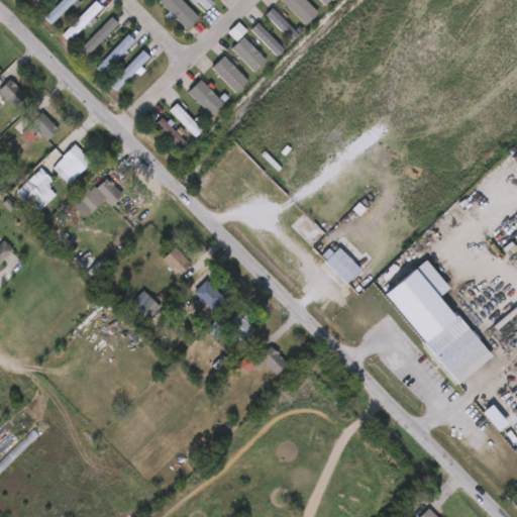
[(79,4),(75,8),(72,5),(52,24),(44,17),(62,0),(77,0),(80,4),(79,4)]
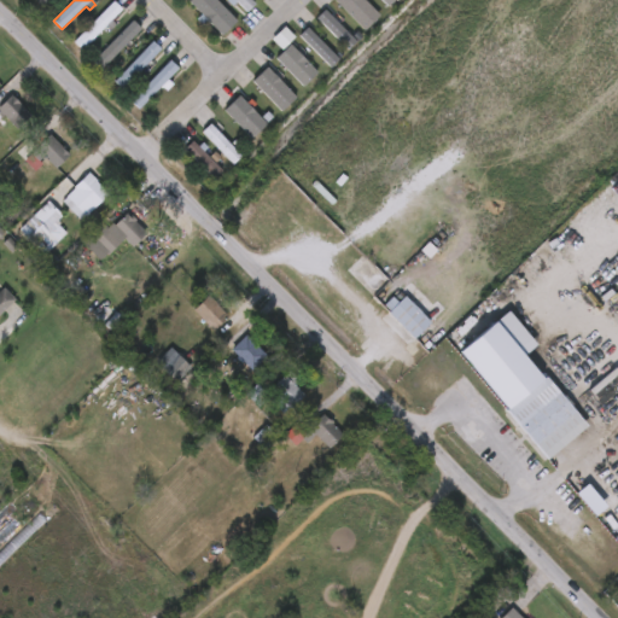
[(116,24),(110,29),(106,25),(82,50),(75,41),(114,0),(122,10),(111,21),(116,24)]
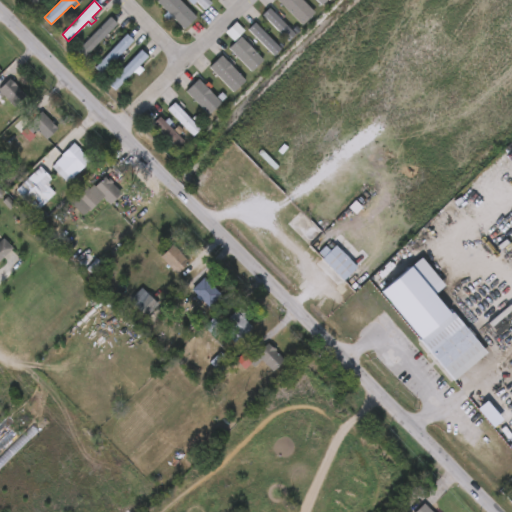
[(182,0),(199,17),(187,29),(160,1),(161,0),(182,0)]
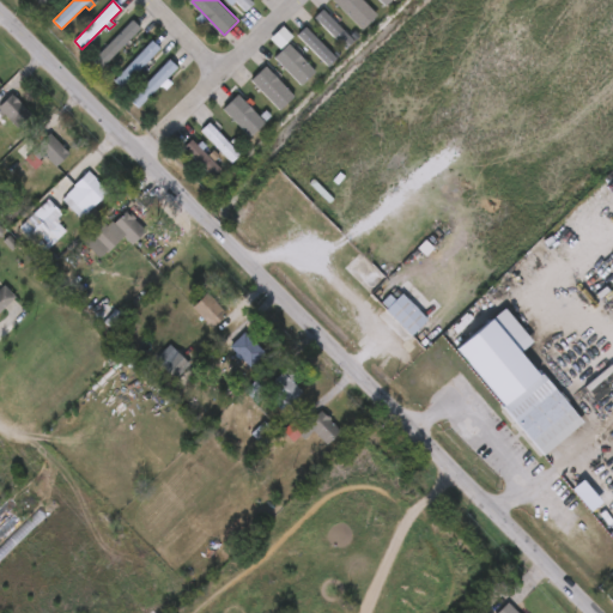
[(250,0),(254,4),(246,12),(236,2),(232,7),(225,0),(250,0)]
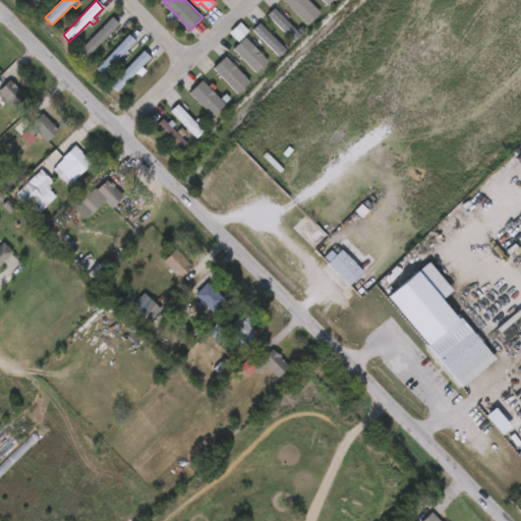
[(273,10),(282,1),(281,0),(266,0),(264,2),(273,10)]
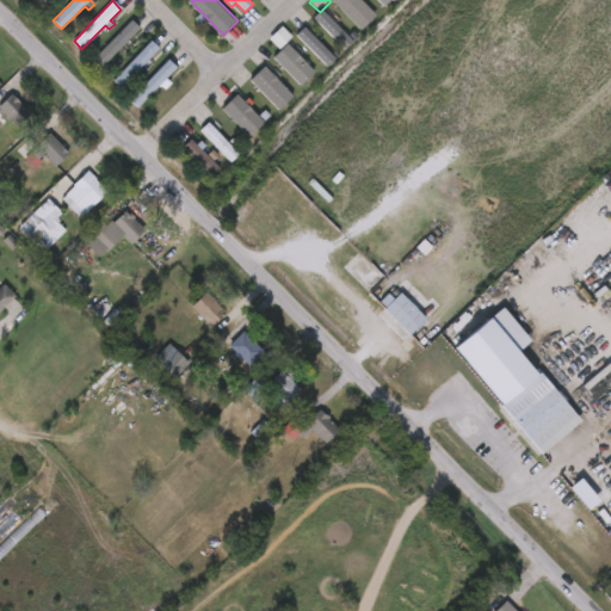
[(290,22),(300,31),(312,20),(302,11),(290,22)]
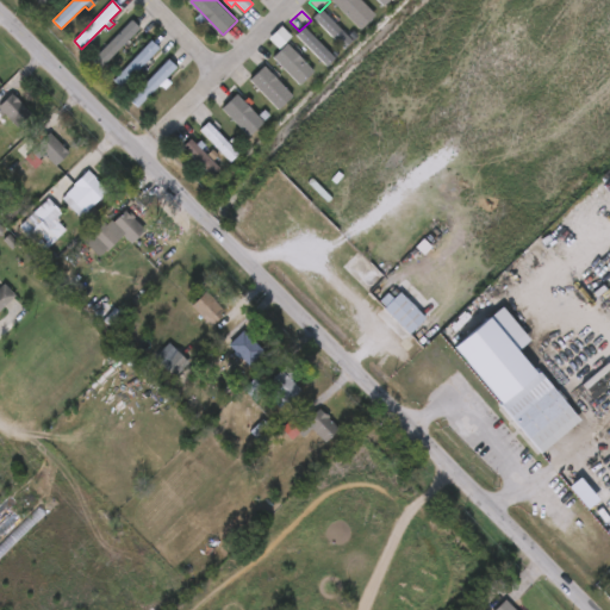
[(132,44),(128,49),(123,45),(100,68),(93,60),(131,20),(139,29),(129,39),(132,44)]
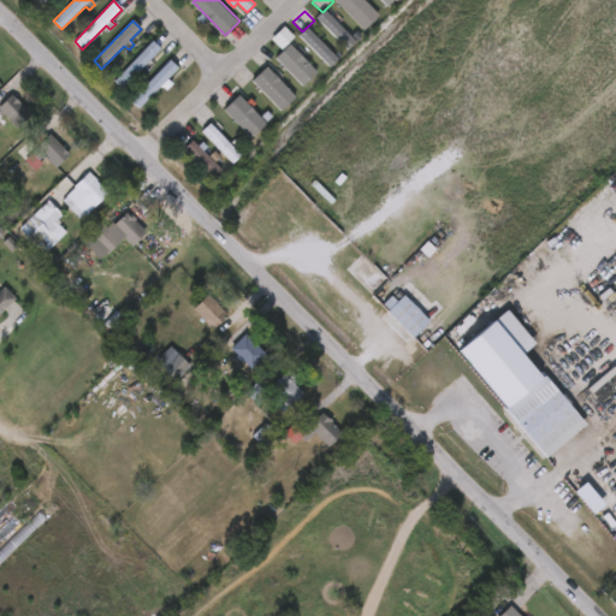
[(157,63),(150,69),(147,64),(122,89),(113,81),(153,41),(161,49),(152,59),(157,63)]
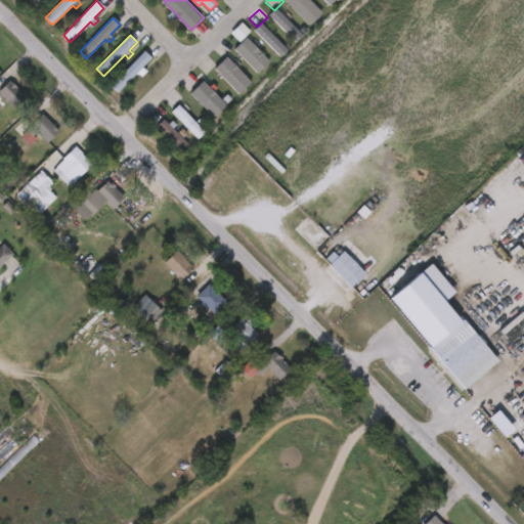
[(223,60),(233,50),(224,42),(215,51),(223,60)]
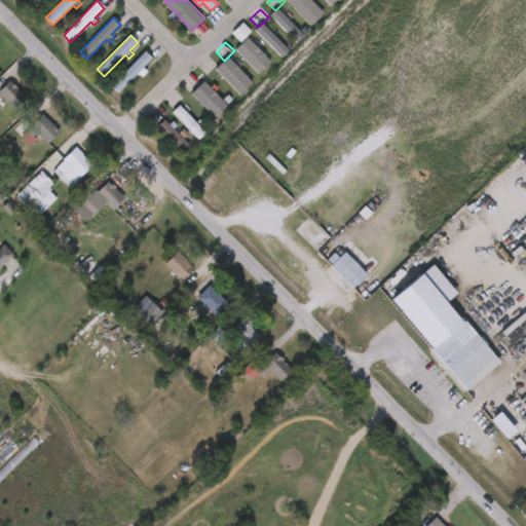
[(146,71),(142,76),(138,72),(118,92),(111,85),(145,51),(152,58),(143,68),(146,71)]
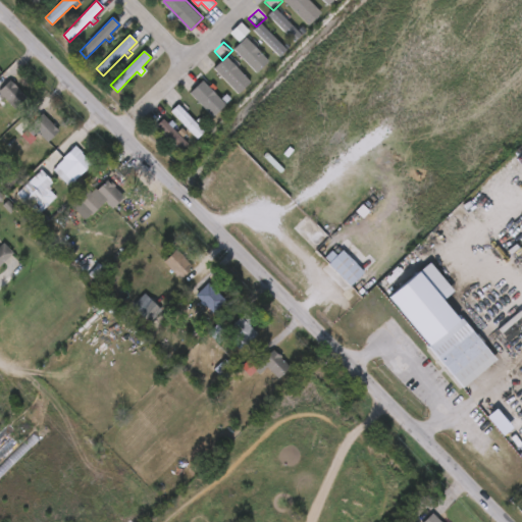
[(216,66),(207,58),(197,68),(207,76),(216,66)]
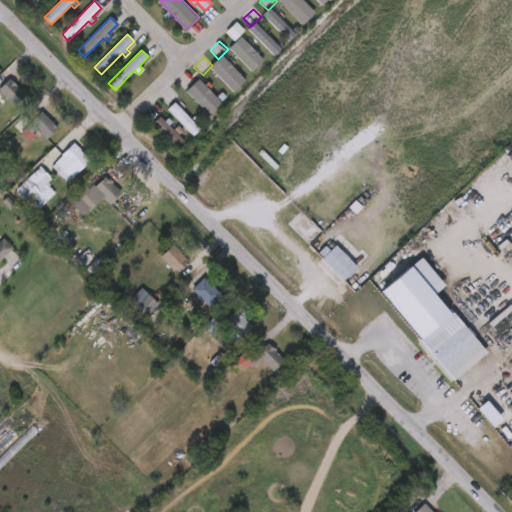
[(29,94),(16,107),(0,90),(12,77),(29,94)]
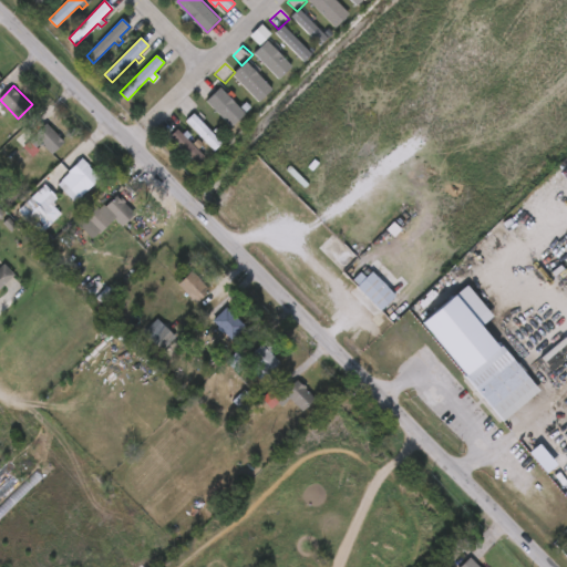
[(202,113),(206,117),(204,120),(226,143),(217,151),(188,121),(197,113),(199,115),(202,113)]
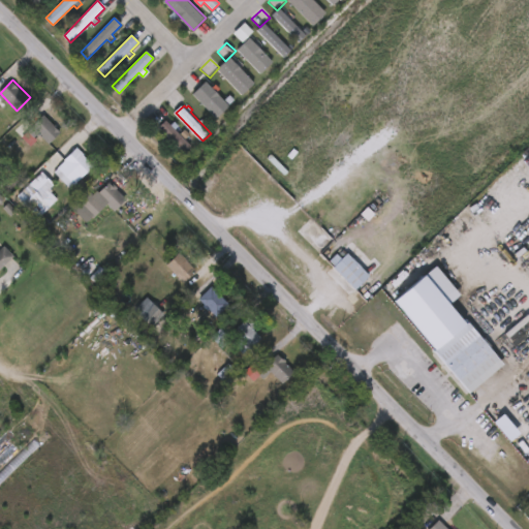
[(40,116),(42,118),(45,114),(62,132),(51,144),(40,133),(36,137),(38,139),(31,146),(23,137),(34,126),(27,119),(35,111),(40,116)]
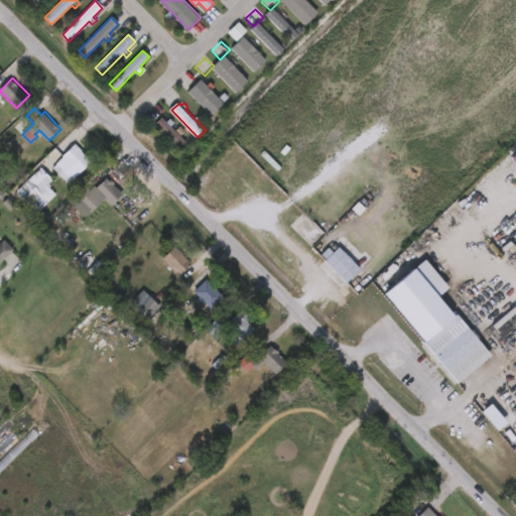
[(169,117),(175,123),(171,127),(187,142),(180,149),(155,125),(163,118),(166,121),(169,117)]
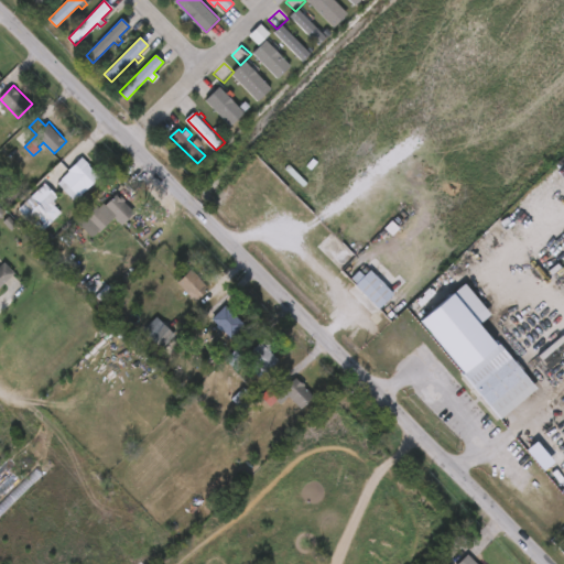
[(85,194),(82,197),(62,177),(84,156),(102,176),(85,194)]
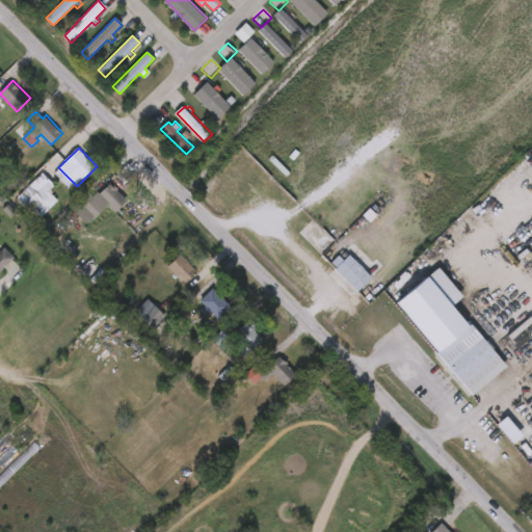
[(59,201),(41,219),(20,197),(38,179),(59,201)]
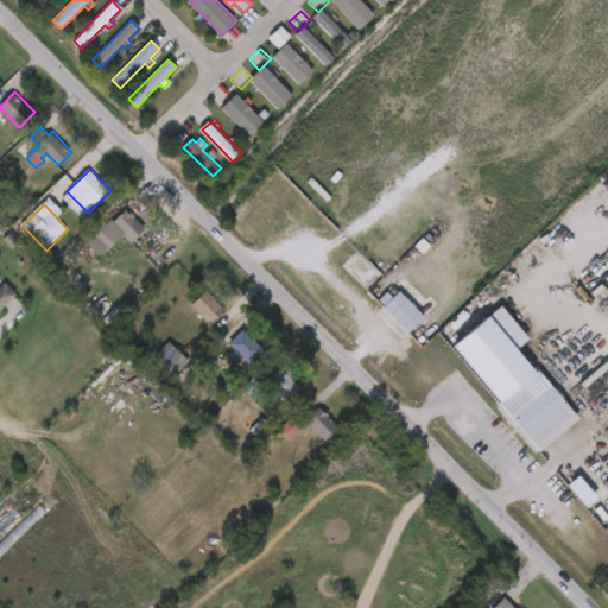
[(127,209),(132,213),(134,211),(138,216),(137,217),(149,228),(134,242),(126,234),(103,255),(84,236),(103,216),(109,223),(114,219),(116,221),(127,209)]
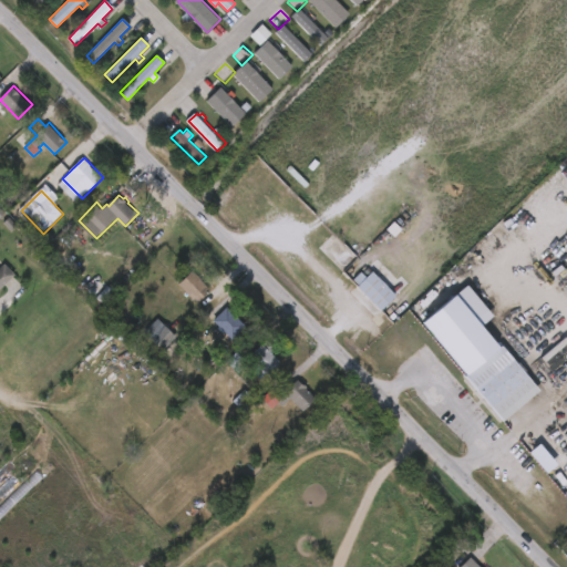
[(0,268),(3,265),(13,275),(0,288),(0,268)]
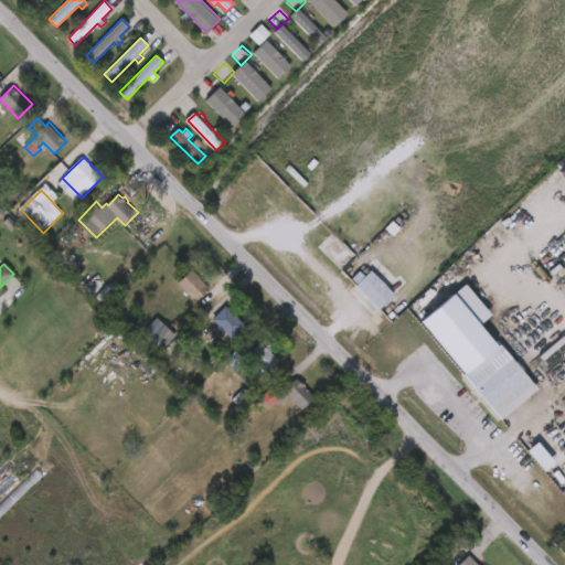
[(201,299),(199,302),(179,284),(193,269),(212,288),(201,299)]
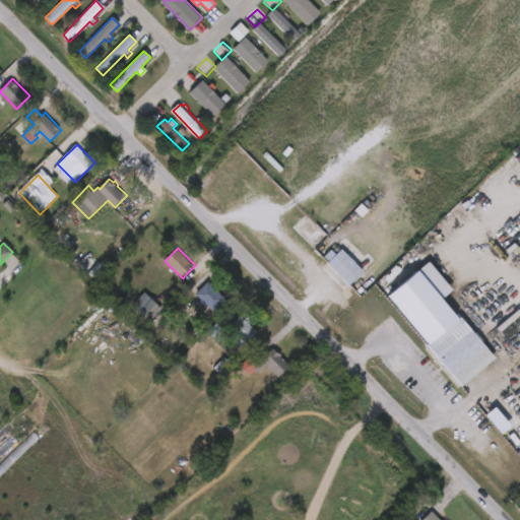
[(366,271),(351,285),(330,263),(344,249),(366,271)]
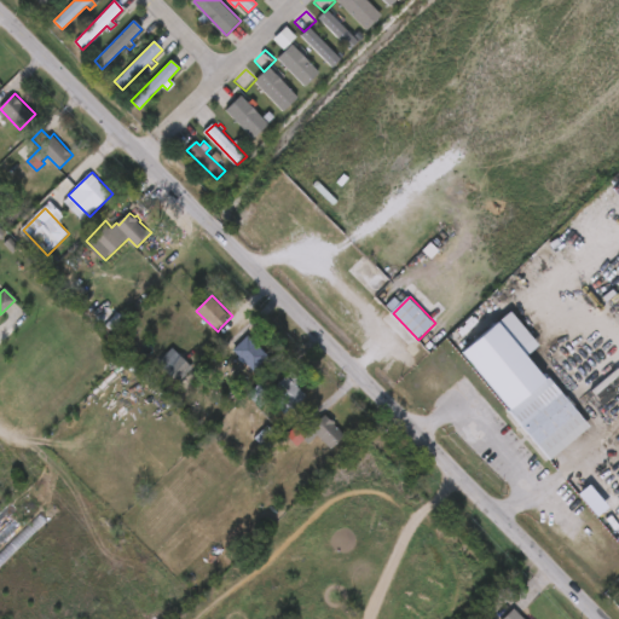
[(271,357),(256,371),(235,350),(250,335),(271,357)]
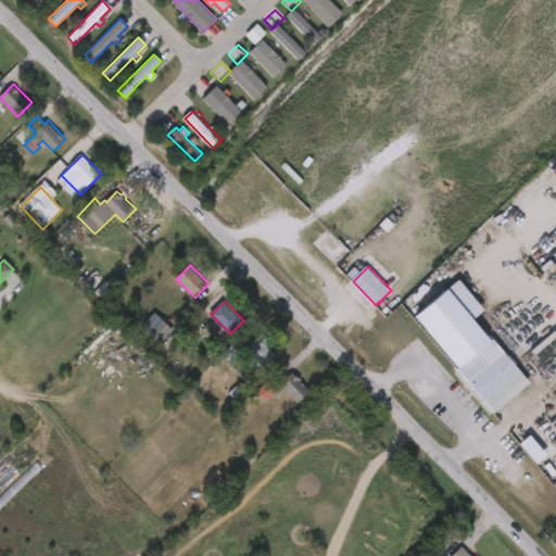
[(439,327),(456,343),(454,345),(458,350),(460,349),(465,353),(453,364),(449,358),(450,357),(438,345),(437,346),(420,326),(422,324),(420,320),(429,313),(441,325),(439,327)]
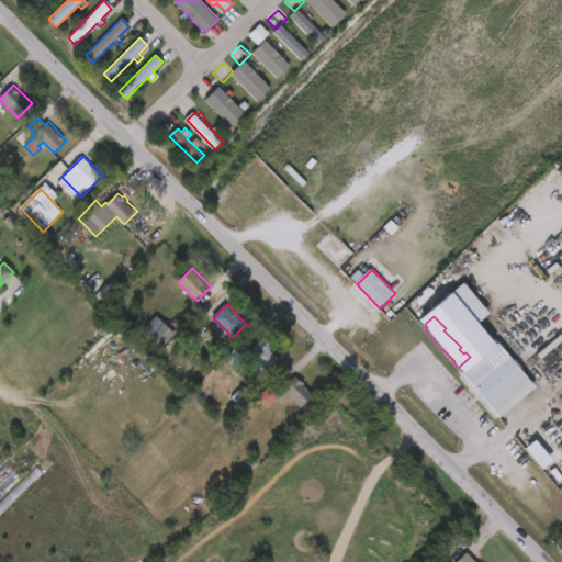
[(177,348),(168,357),(143,329),(156,317),(175,336),(170,340),(177,348)]
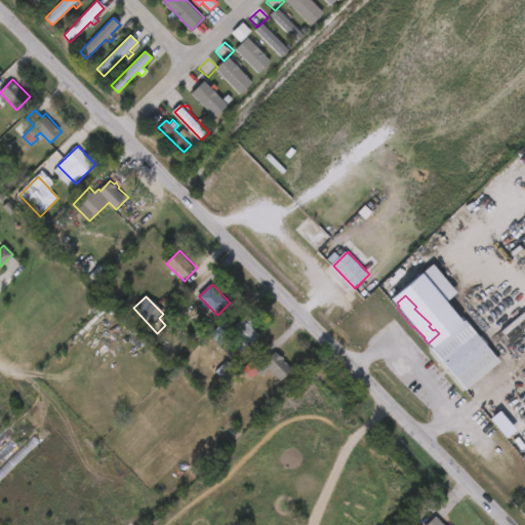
[(250,328),(259,336),(247,349),(246,348),(242,352),(228,338),(220,346),(210,335),(218,326),(227,334),(246,315),(254,324),(250,328)]
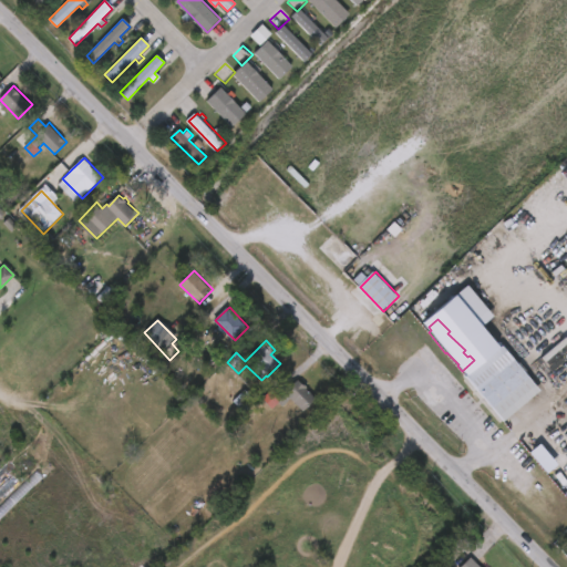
[(535,390),(500,421),(462,377),(498,346),(535,390)]
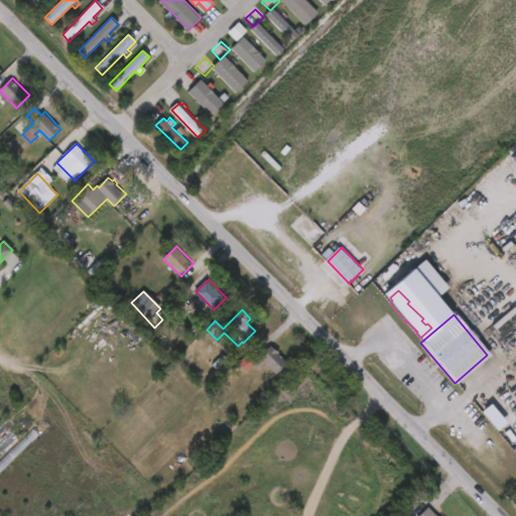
[(277,351),(278,350),(281,353),(279,354),(288,363),(278,375),(260,357),(271,345),(277,351)]
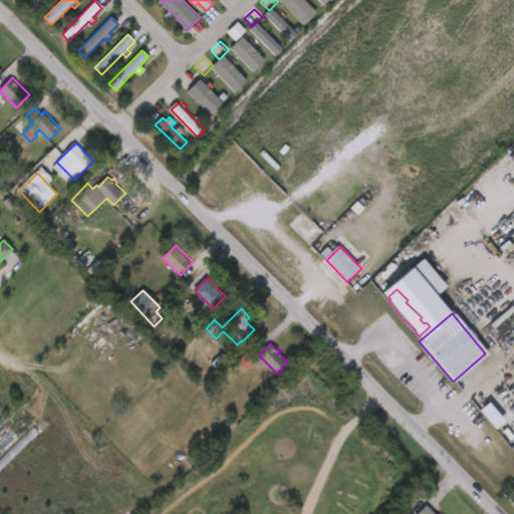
[(419,505),(422,508),(425,505),(433,513),(410,513),(409,513),(418,504),(419,505)]
